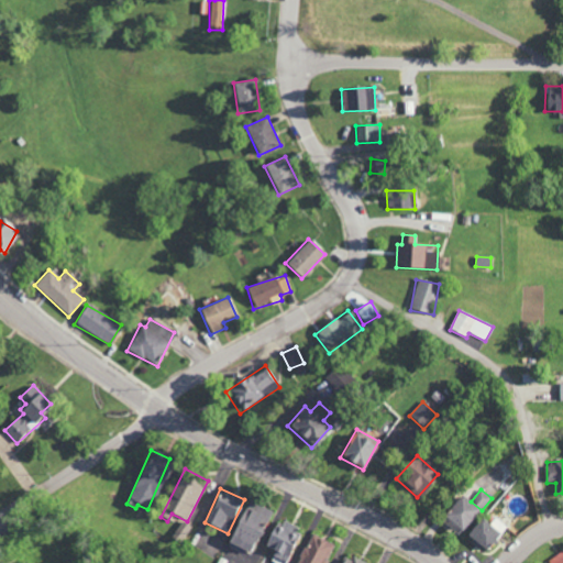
[(478,511),(462,495),(439,520),(456,536),(478,511)]
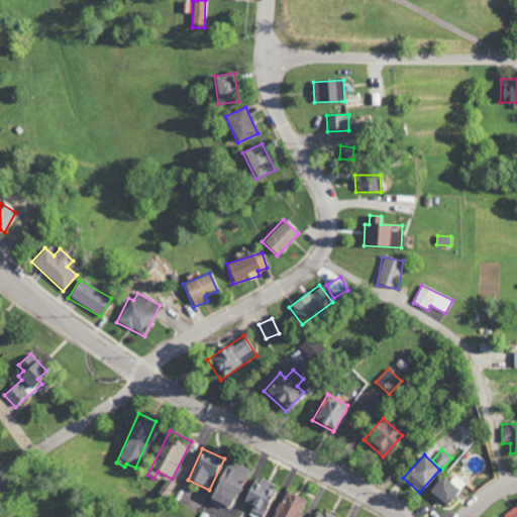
[(206,499),(226,509),(247,470),(227,458),(206,499)]
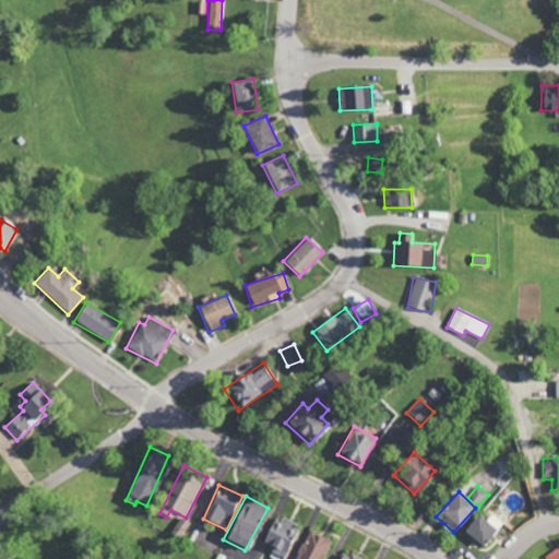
[(487,521),(477,514),(463,533),(483,548),(501,521),(491,514),(487,521)]
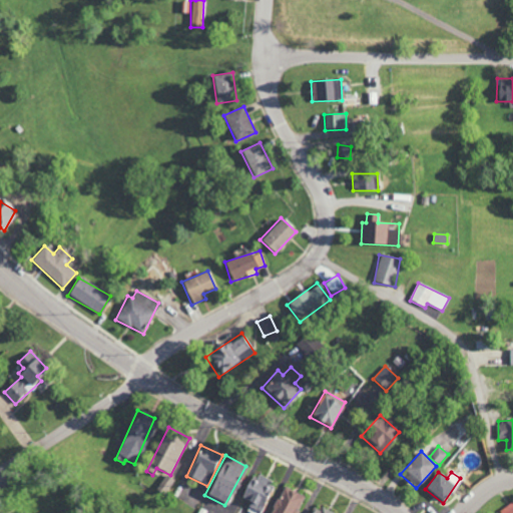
[(258,512),(262,512),(268,479),(246,475),(243,500),(248,501),(246,511),(258,512)]
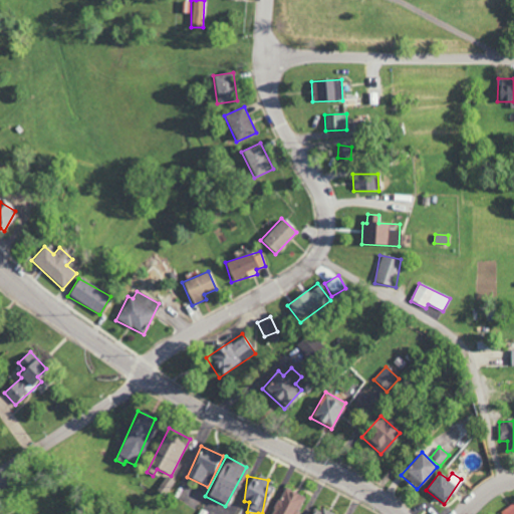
[(296,513),(303,496),(282,488),(271,513),(296,513)]
